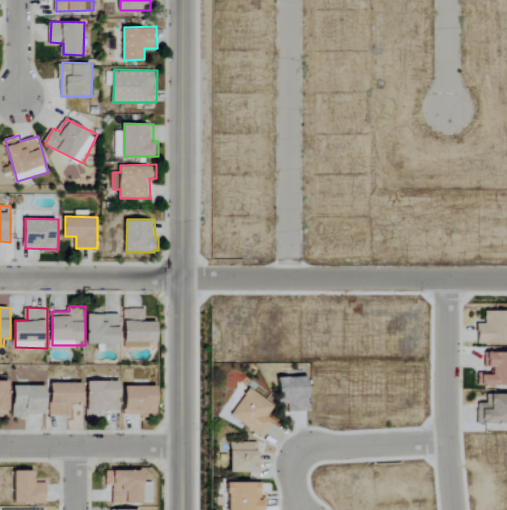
[(160,341),(159,321),(147,321),(147,307),(126,308),(127,346),(152,346),(152,341),(160,341)]
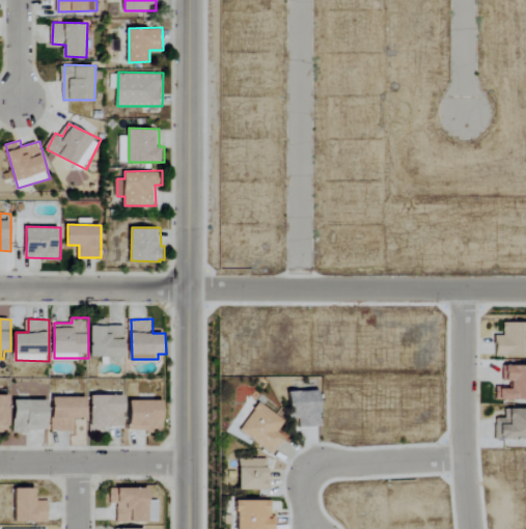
[(498,356),(525,356),(525,321),(506,321),(505,334),(499,334),(498,356)]
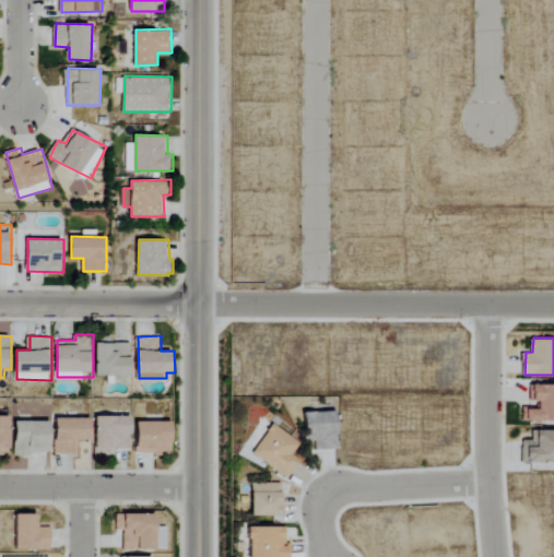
[(97,342),(97,377),(133,377),(132,342),(97,342)]
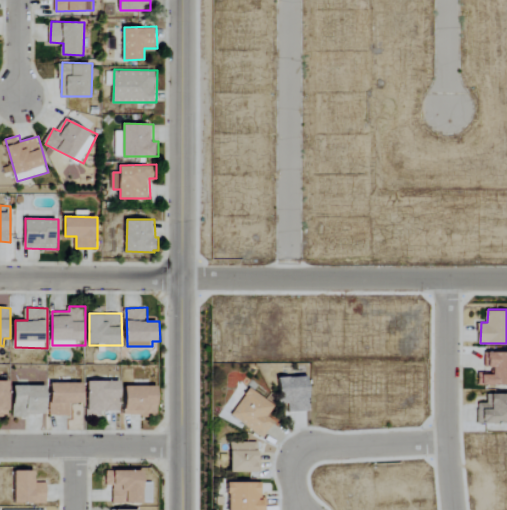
[(481,384),(506,384),(506,352),(492,352),(491,373),(481,373),(481,384)]
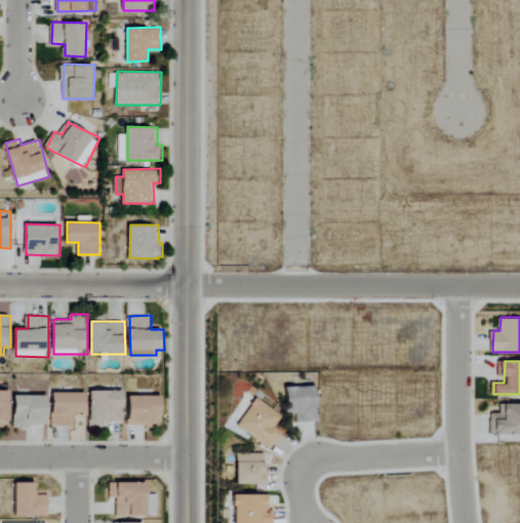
[(288,387),(317,386),(321,419),(300,421),(298,412),(289,413),(288,387)]
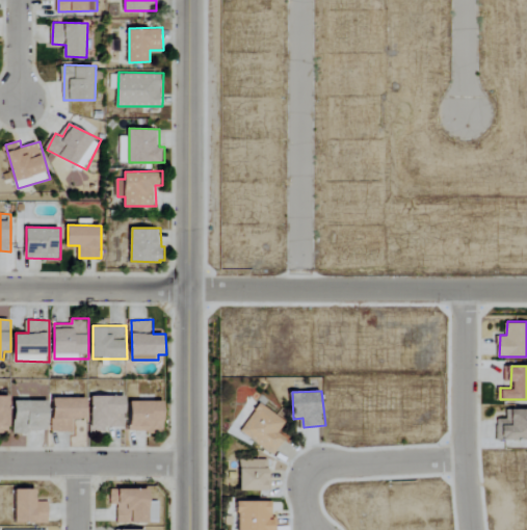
[(0,431),(10,432),(11,395),(0,395),(0,431)]
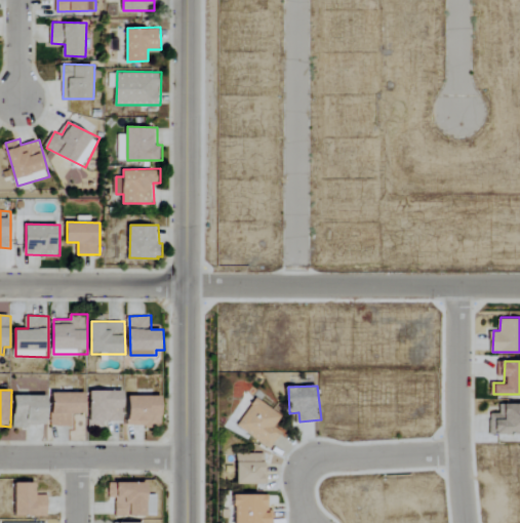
[(91,390),(90,427),(107,427),(107,420),(125,420),(125,391),(91,390)]
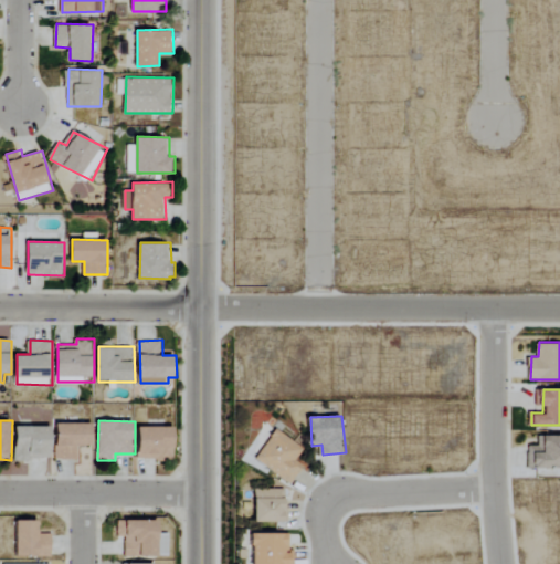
[(57,459),(81,458),(81,446),(93,445),(93,423),(57,423),(57,459)]
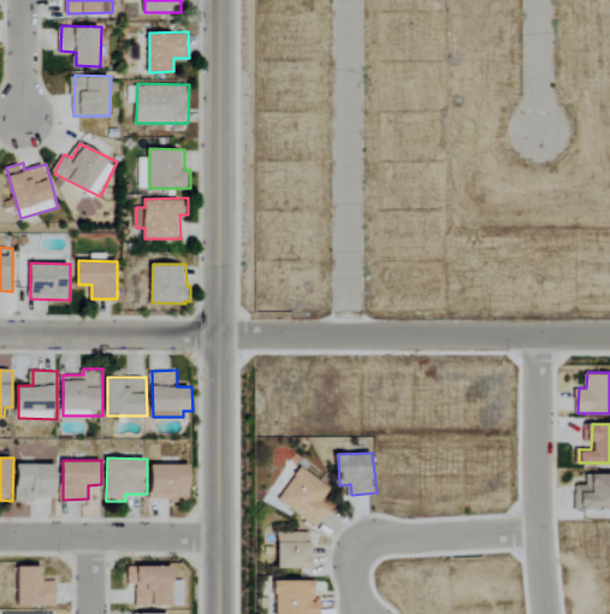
[(57,464),(18,464),(18,499),(57,500),(57,464)]
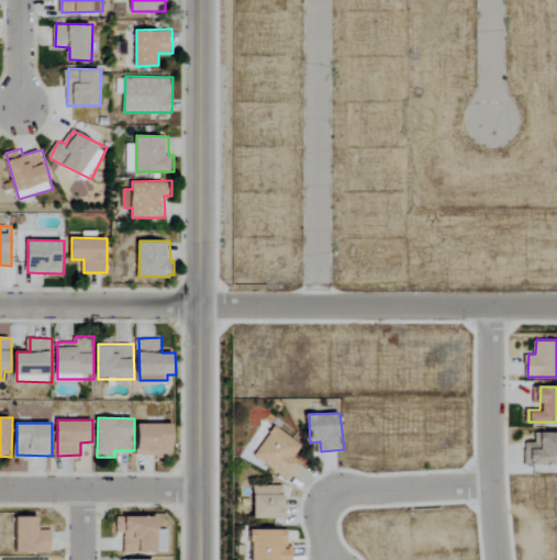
[(138,455),(175,456),(176,424),(140,423),(138,455)]
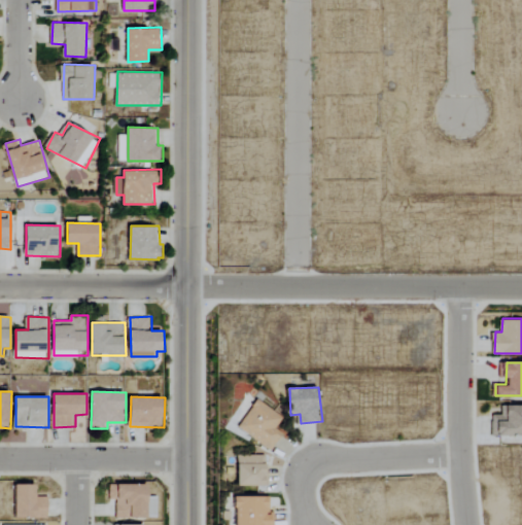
[(273,449),(241,426),(259,398),(294,422),(273,449)]
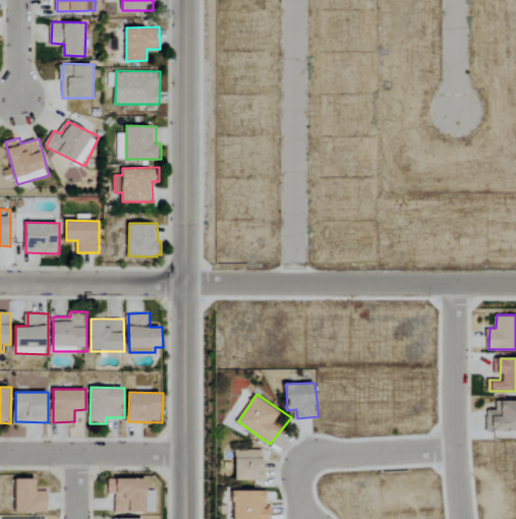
[(490,431),(515,429),(515,400),(499,401),(499,409),(490,409),(490,431)]
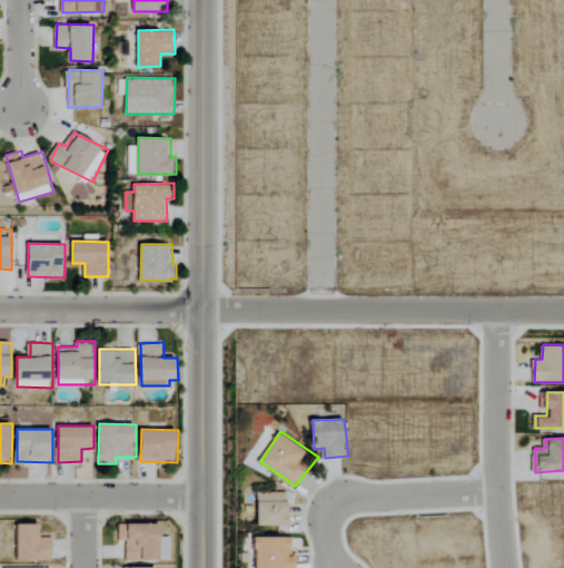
[(259,491),(289,491),(289,501),(292,501),(293,525),(259,525),(259,491)]
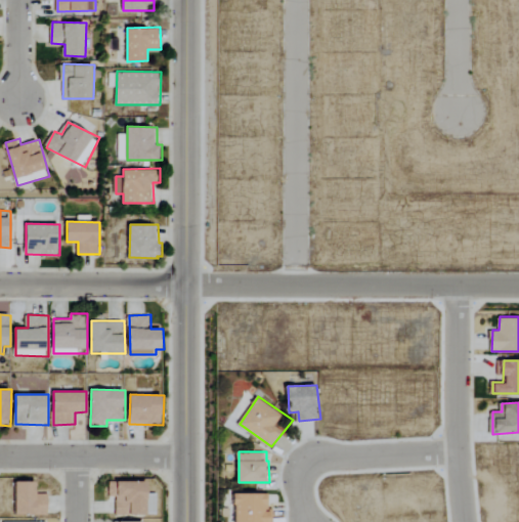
[(17,516),(50,515),(50,492),(38,493),(38,481),(16,482),(17,516)]
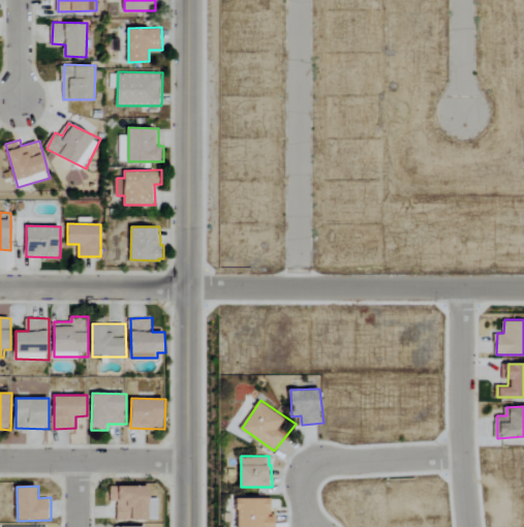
[(149,520),(150,486),(113,486),(112,501),(119,501),(119,520),(149,520)]
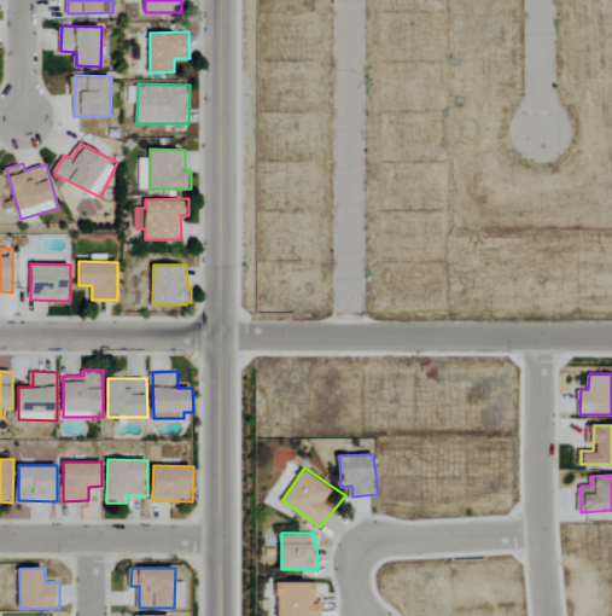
[(278,581),(319,582),(319,600),(325,600),(325,615),(280,615),(280,596),(277,596),(278,581)]
